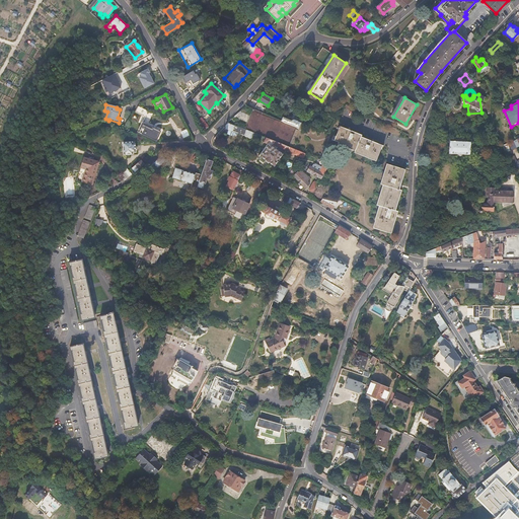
[(183,126),(181,122),(178,115),(173,118),(179,129),(183,126)]
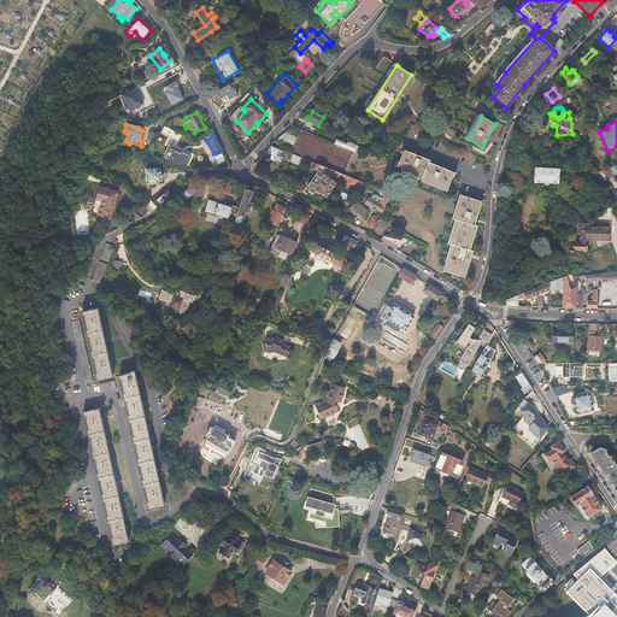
[(336,139),(334,144),(356,152),(358,146),(348,142),(346,144),(336,139)]
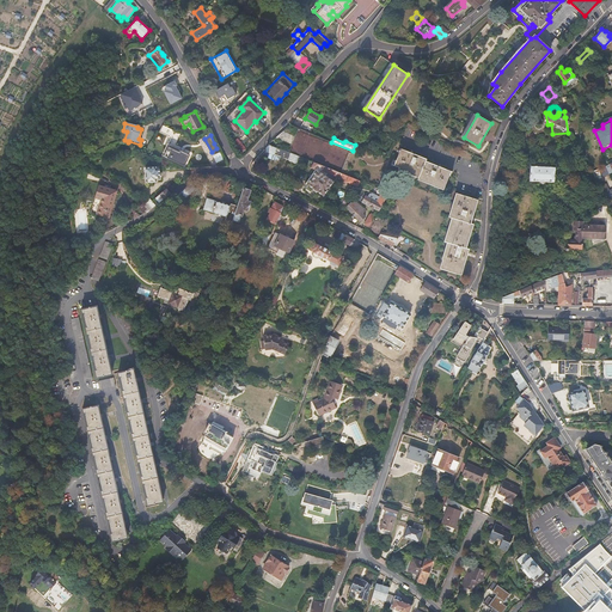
[(183,165),(188,154),(167,145),(163,155),(183,165)]
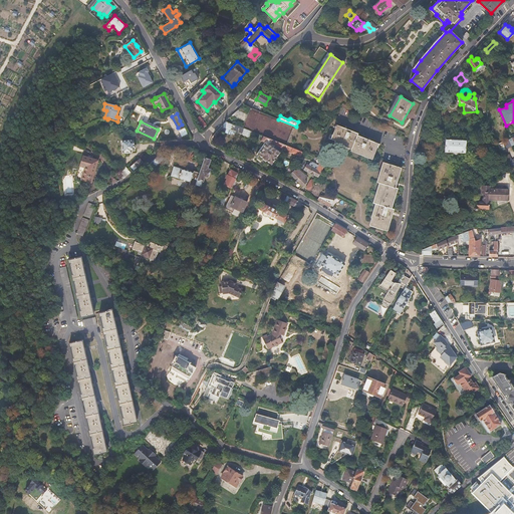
[(225,121),(223,123),(223,127),(241,135),(244,129),(229,123),(225,121)]
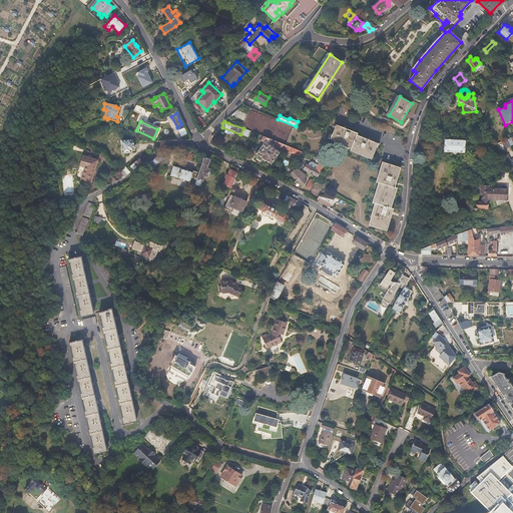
[(357,133),(336,125),(330,139),(351,147),(350,150),(372,159),(378,143),(357,134),(357,133)]
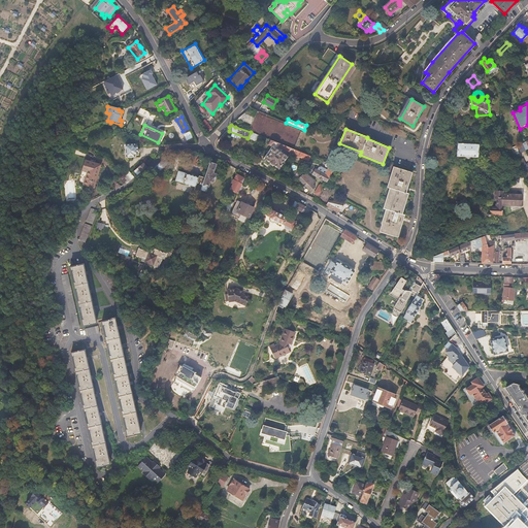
[(188,130),(182,133),(186,140),(192,137),(188,130)]
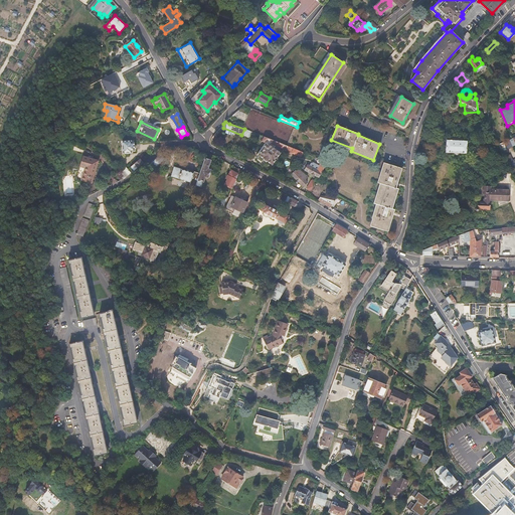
[(498,144),(505,141),(502,135),(495,137),(498,144)]
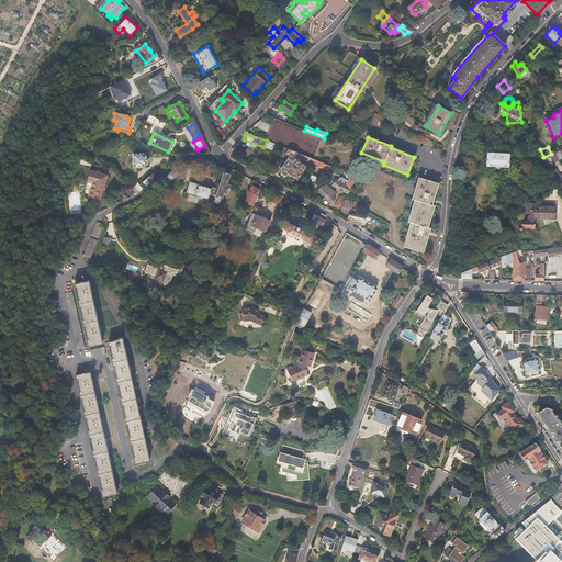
[(561,148),(551,154),(543,157),(547,165),(560,159),(559,157),(561,156),(561,148)]
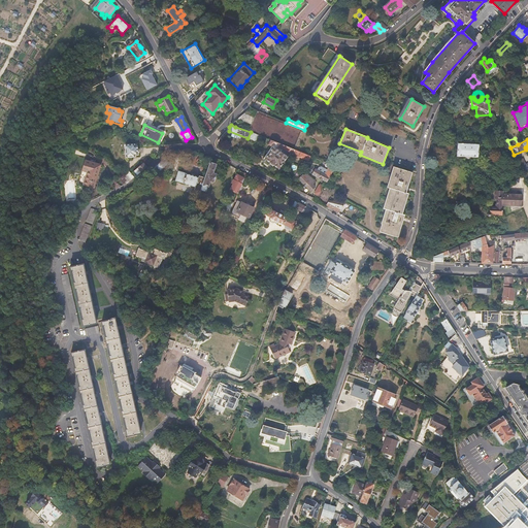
[(292,149),(270,140),(268,145),(272,147),(265,159),(278,168),(287,156),(275,149),(277,146),(290,152),(292,149)]
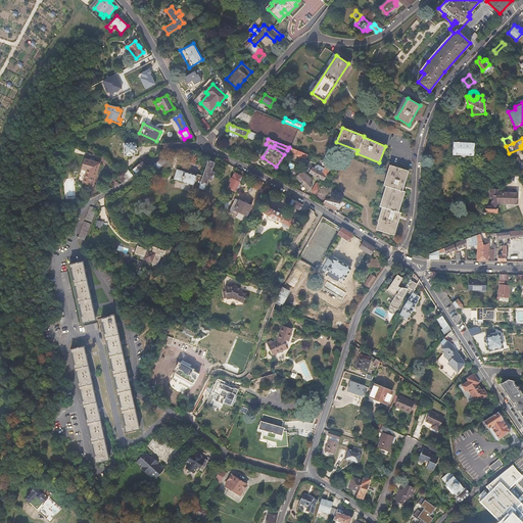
[(423,152),(423,153),(428,155),(432,141),(426,140),(424,147),(423,152)]
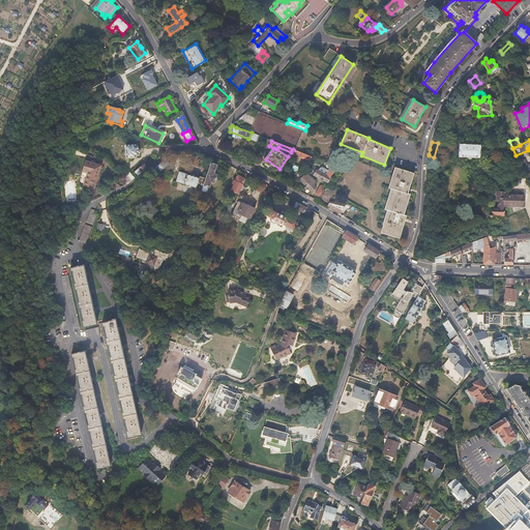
[(460,144),(458,156),(479,158),(480,145),(475,145),(476,143),(465,142),(465,144),(460,144)]
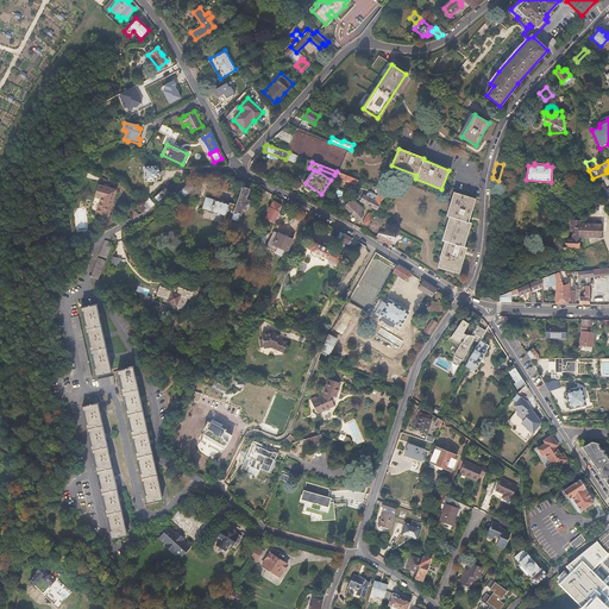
[(158,167),(144,167),(145,182),(155,181),(155,180),(159,179),(158,167)]
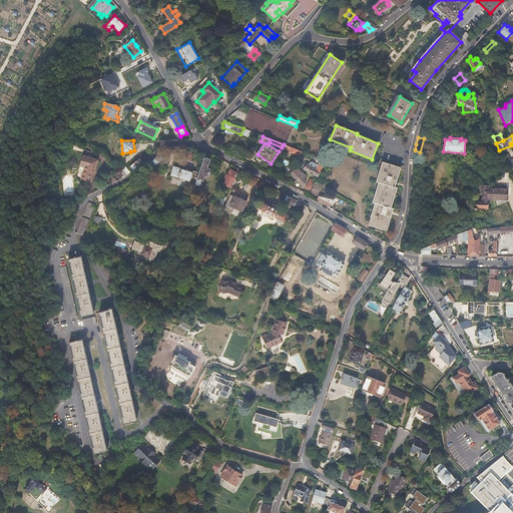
[(166,148),(165,149),(168,157),(175,153),(171,146),(170,146),(166,148)]
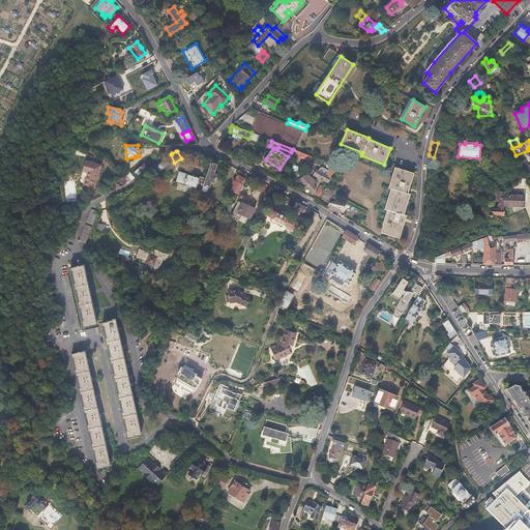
[(524,158),(518,162),(522,170),(523,172),(526,173),(528,172),(529,171),(529,163),(527,165),(524,158)]
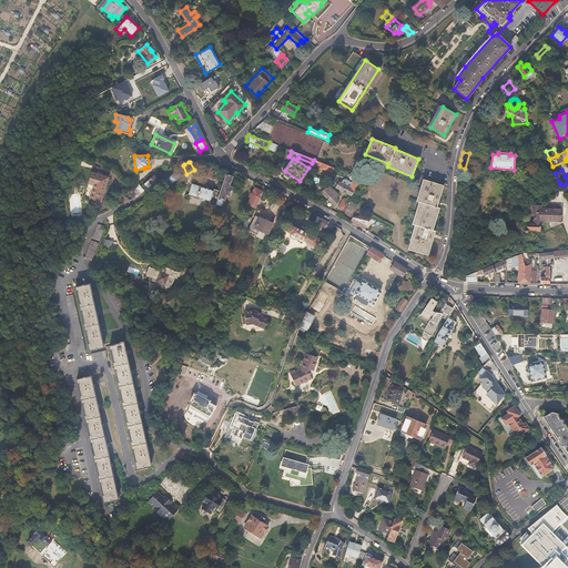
[(103,203),(110,176),(92,171),(89,184),(94,185),(90,199),(103,203)]
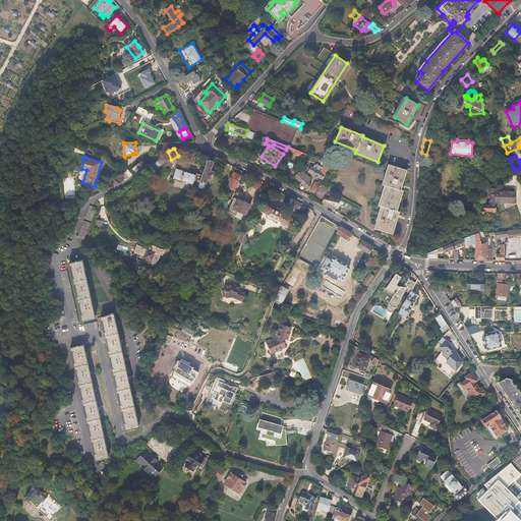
[(156,158),(152,162),(156,167),(160,163),(156,158)]
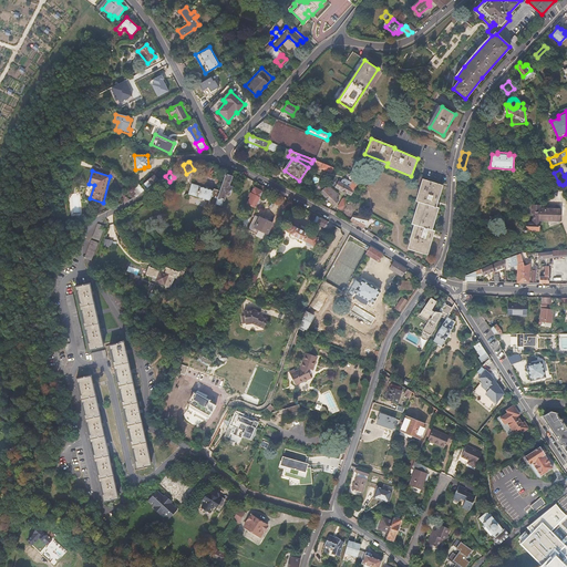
[(146,188),(156,179),(153,175),(143,183),(146,188)]
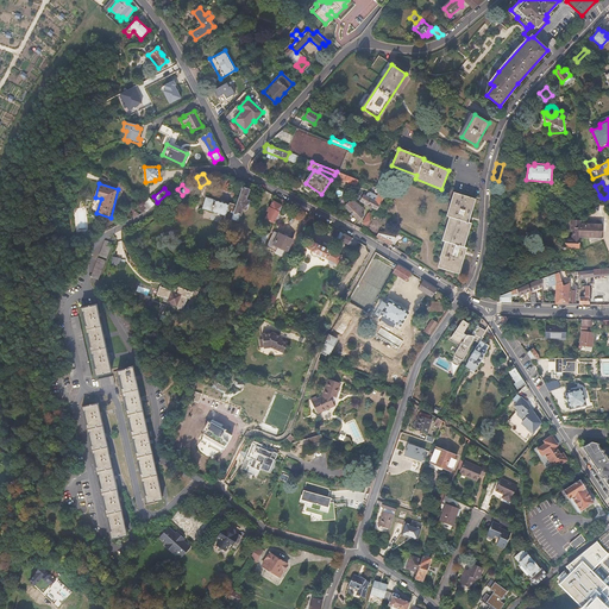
[(242,188),(236,205),(232,219),(238,220),(243,207),(245,208),(248,201),(245,200),(249,189),(242,188)]
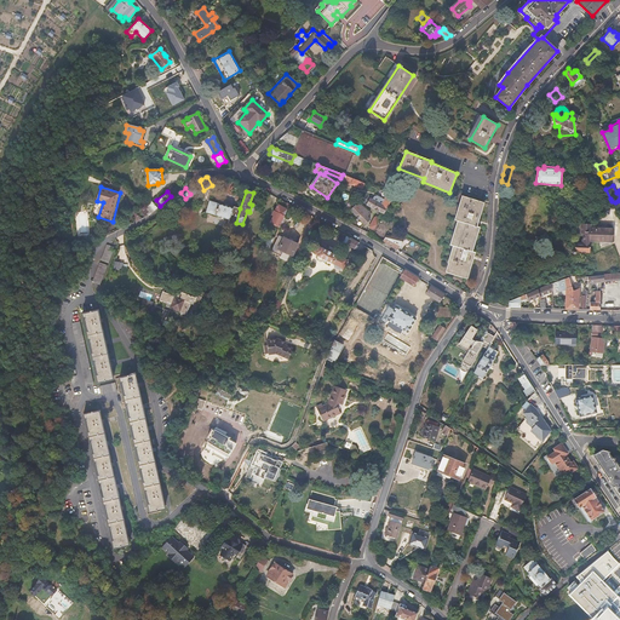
[(367,205),(384,213),(394,195),(388,193),(384,201),(374,196),(373,199),(371,199),(367,205)]
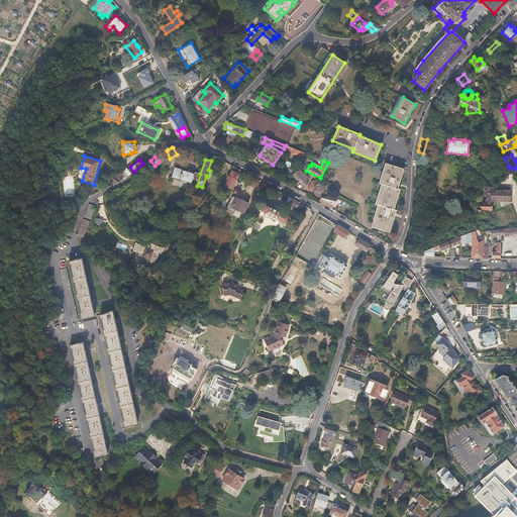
[(384,174),(381,184),(383,185),(377,205),(379,206),(375,219),(374,219),(372,225),(390,230),(396,210),(394,209),(400,189),(398,188),(404,169),(387,164),(384,174)]
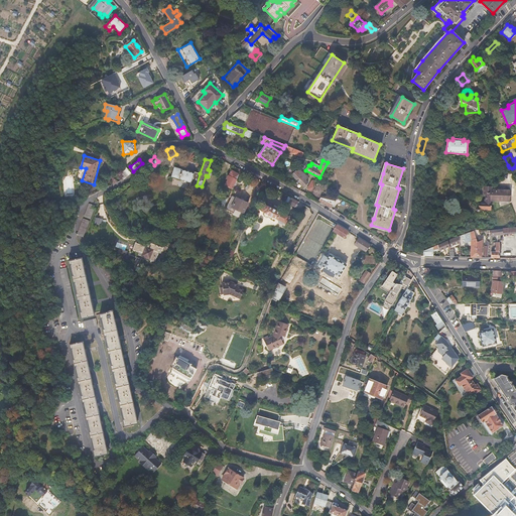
[(125,168),(119,173),(124,178),(132,172),(127,166),(125,168)]
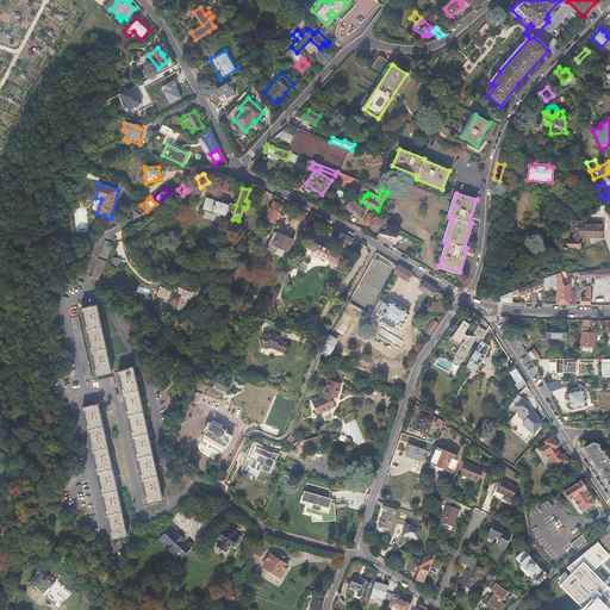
[(225,216),(224,222),(230,224),(232,219),(236,205),(230,203),(229,204),(221,201),(222,200),(218,199),(217,200),(206,197),(203,207),(225,216)]
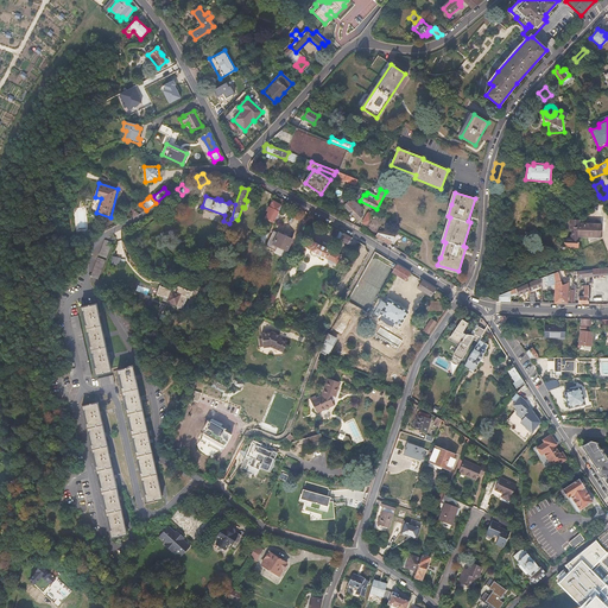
[(284,200),(282,198),(279,204),(273,201),(271,208),(268,207),(267,211),(265,219),(274,222),(282,206),(284,200)]
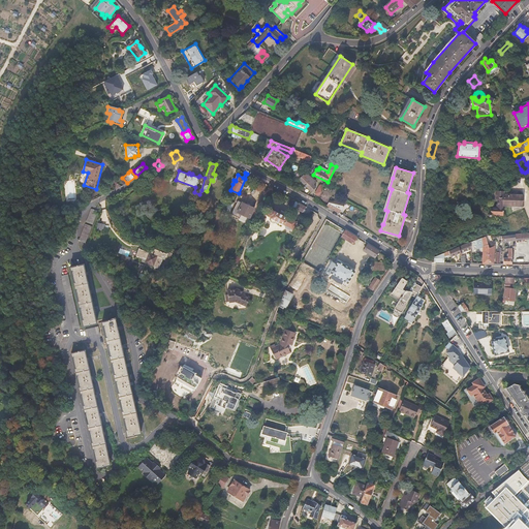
[(300,179),(311,191),(315,186),(313,184),(315,183),(315,182),(308,174),(306,174),(305,175),(304,175),(300,179)]
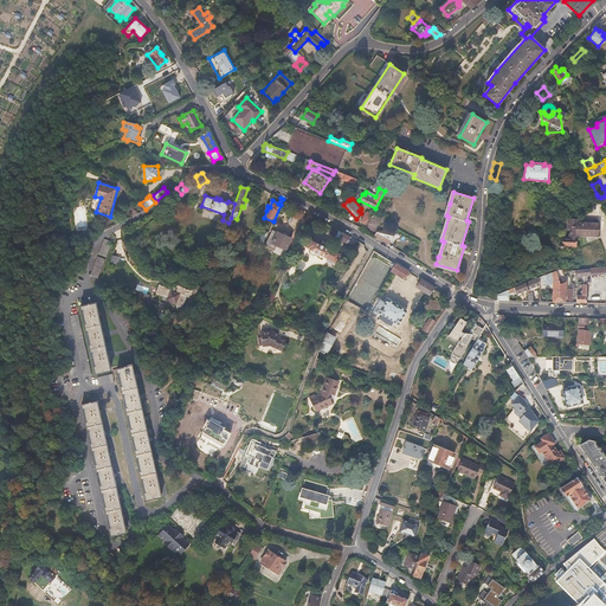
[(361,221),(366,225),(371,216),(366,212),(361,221)]
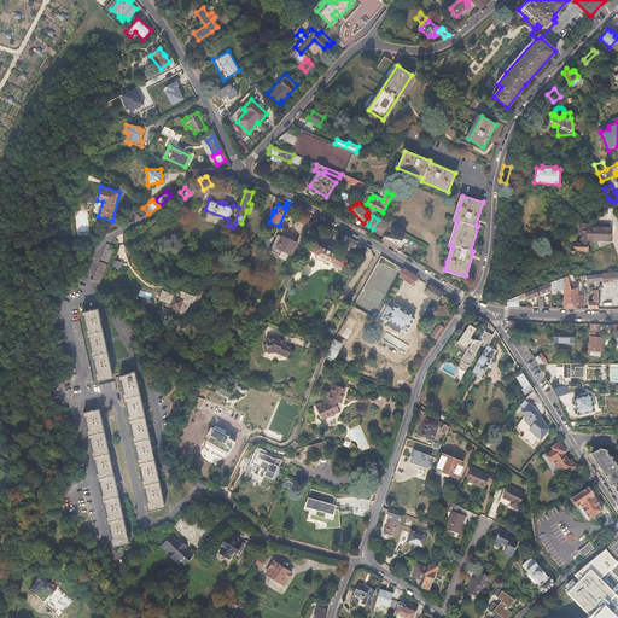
[(573,252),(575,251),(587,251),(588,240),(608,242),(610,228),(605,228),(605,226),(595,225),(595,227),(588,227),(588,225),(578,225),(578,232),(581,232),(579,242),(572,242),(572,250),(571,251),(571,252),(571,254),(572,254),(573,254),(573,252)]
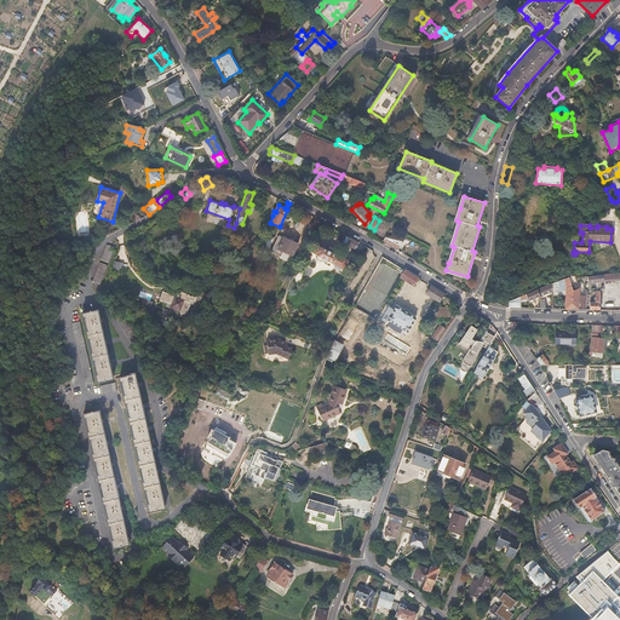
[(268,256),(275,237),(268,235),(262,247),(265,248),(263,253),(268,256)]
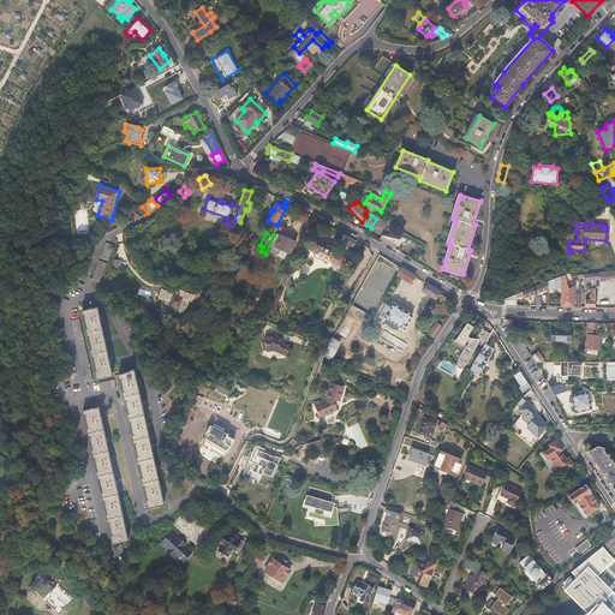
[(382,234),(380,239),(384,242),(393,248),(401,233),(382,234)]
